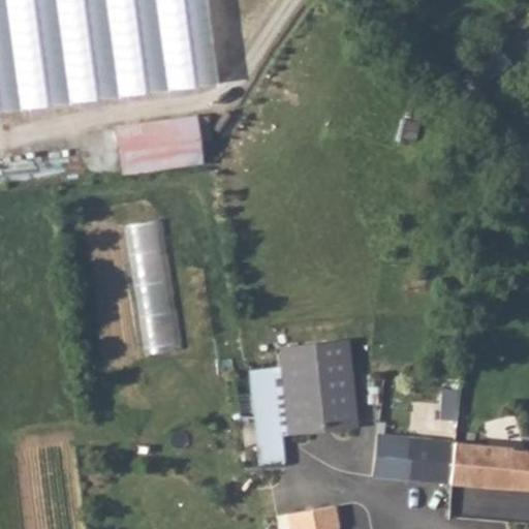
[(196,0),(0,0),(0,112),(208,85),(196,0)]
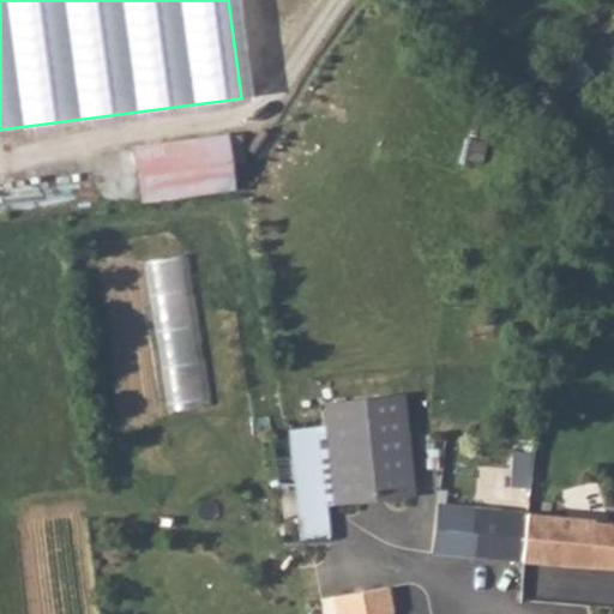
[(241,133),(137,146),(144,199),(234,188),(230,162),(245,160),(241,133)]
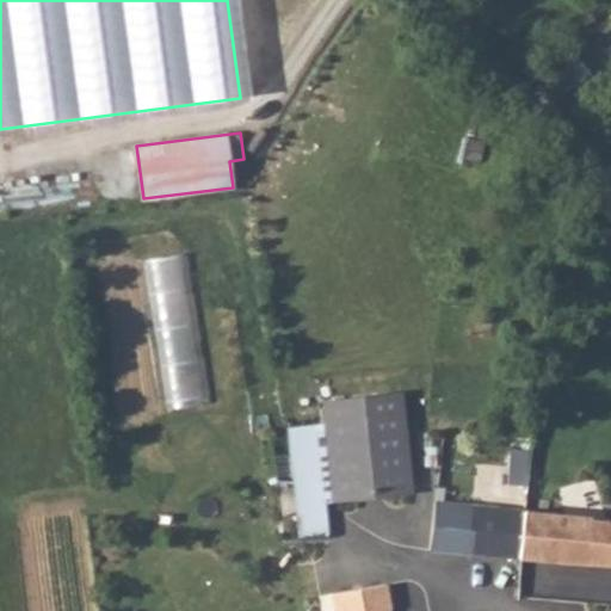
[(190,251),(149,258),(161,326),(202,319),(190,251)]
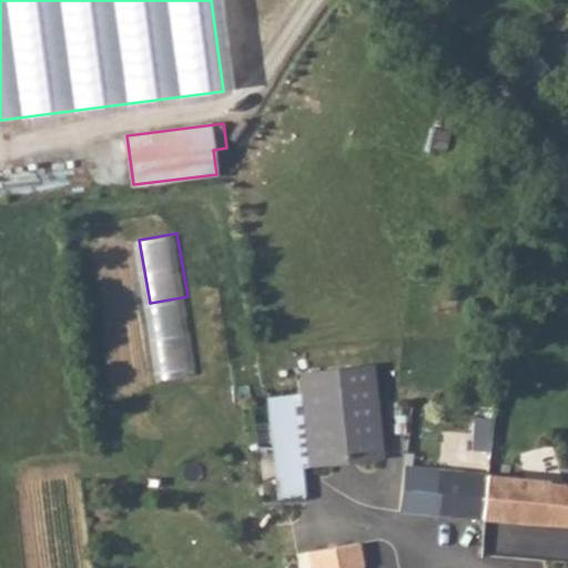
[(368,373),(310,378),(317,460),(375,456),(368,373)]
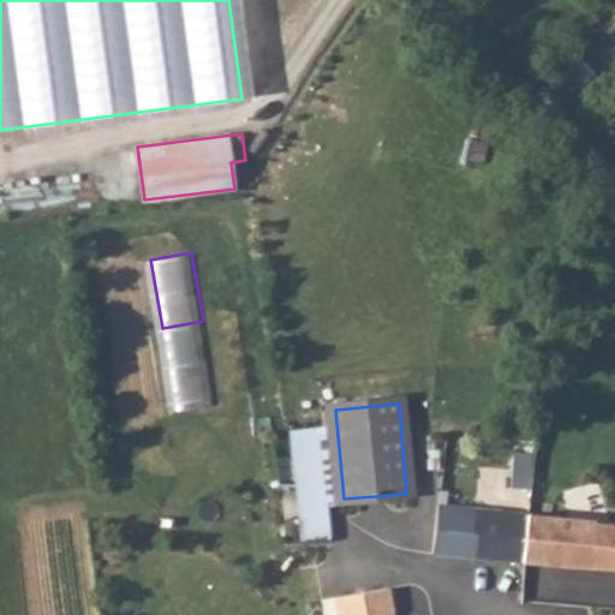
[(321,429),(292,433),(304,542),(332,539),(321,429)]
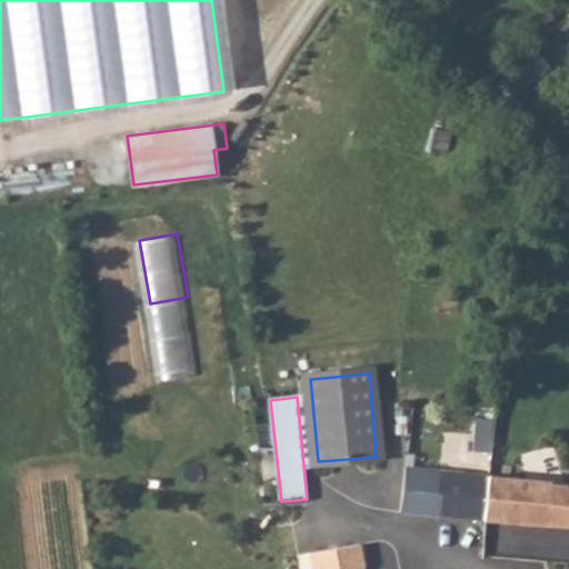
[(453,518),(459,475),(413,469),(408,515),(453,518)]
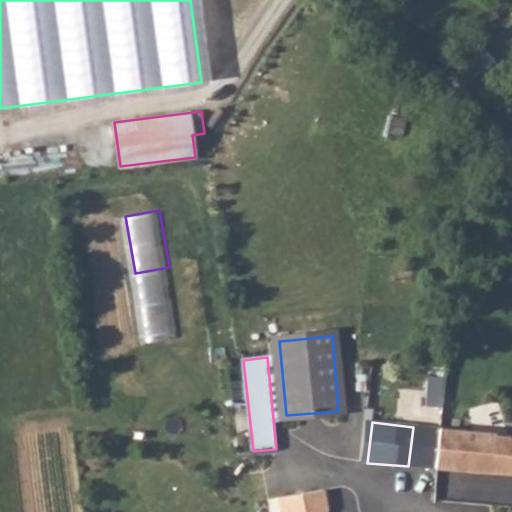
[(413,427),(408,466),(436,469),(440,429),(413,427)]
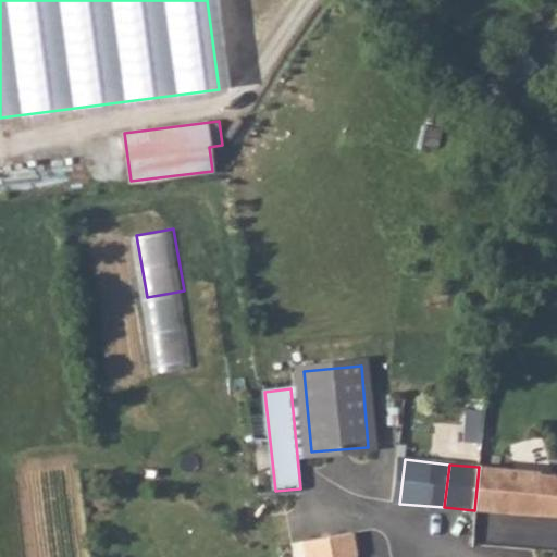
[(556,473),(479,467),(474,510),(556,516),(556,473)]
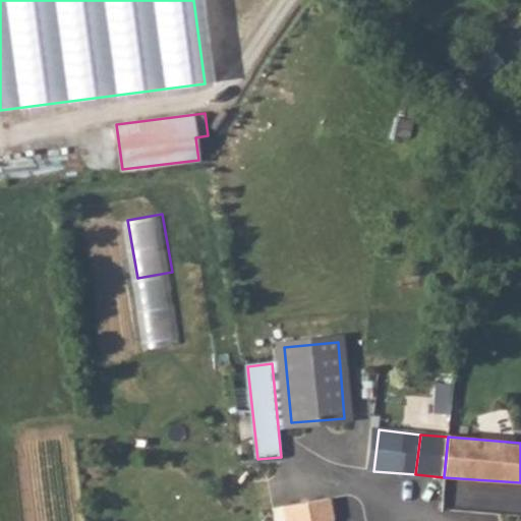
[(447,478),(446,506),(463,507),(465,479),(447,478)]
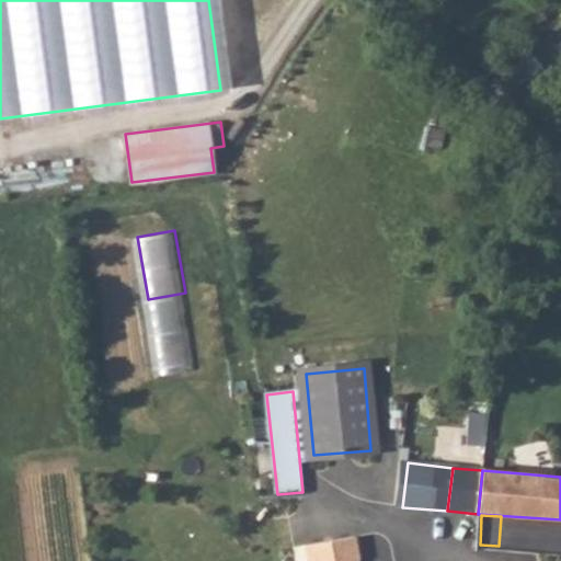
[(358,560),(354,539),(306,548),(308,560),(358,560)]
